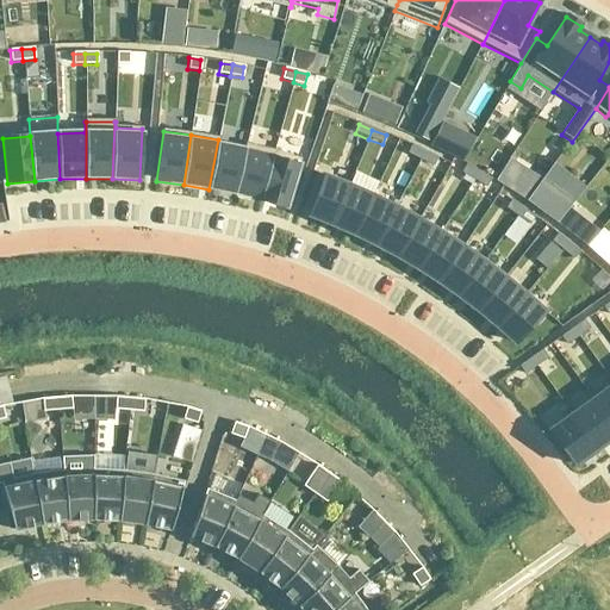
[(218,139),(209,190),(235,194),(247,145),(246,144),(244,150),(219,145),(219,139),(218,139)]
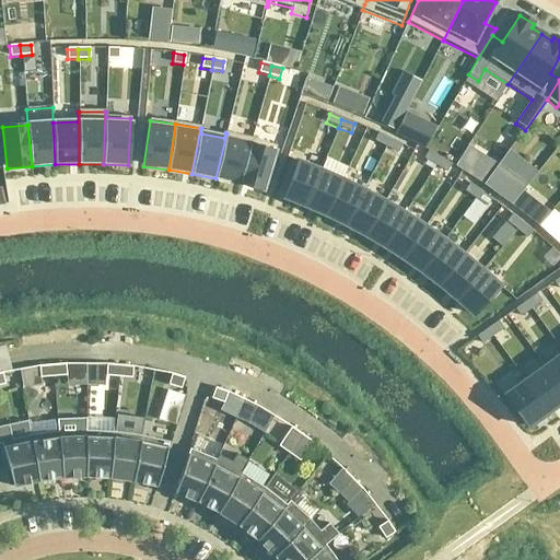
[(226,133),(216,178),(238,185),(252,140),(226,133)]
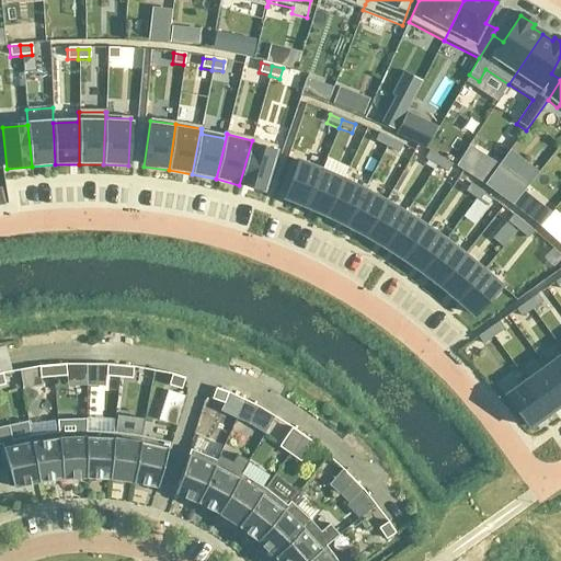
[(378,135),(375,142),(387,149),(390,140),(378,135)]
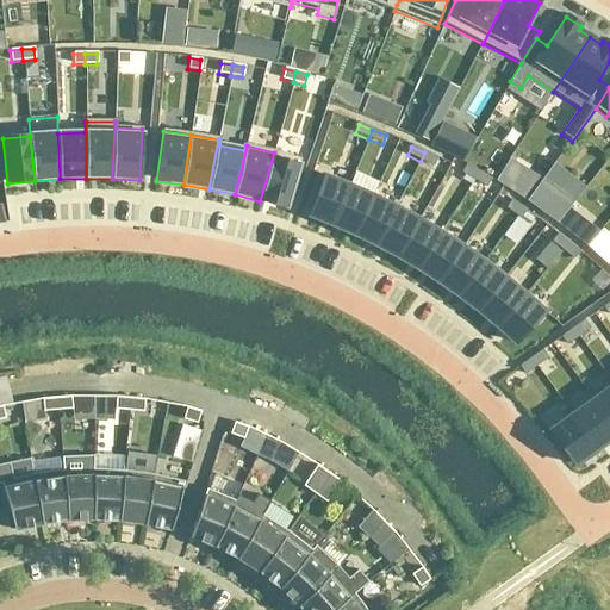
[(274,153),(260,201),(286,209),(300,160),(274,153)]
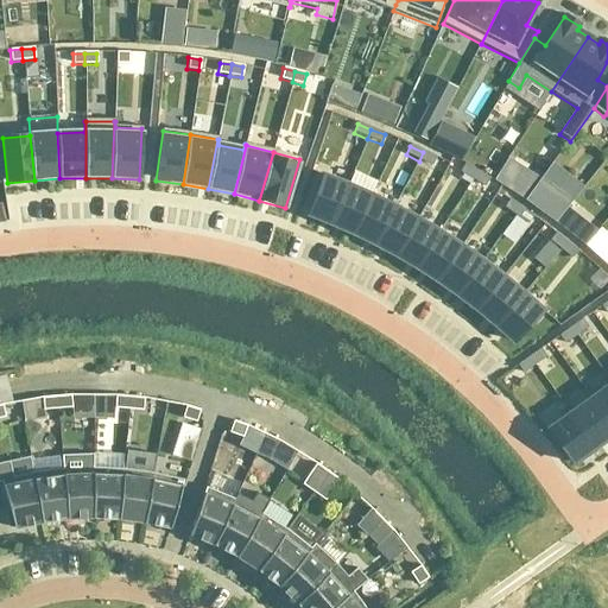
[(423,152),(419,162),(431,168),(436,158),(423,152)]
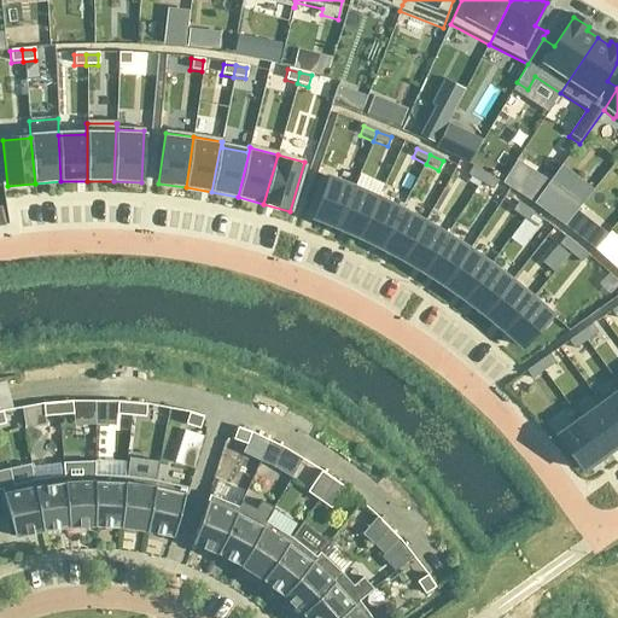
[(467,176),(479,184),(485,175),(472,168),(467,176)]
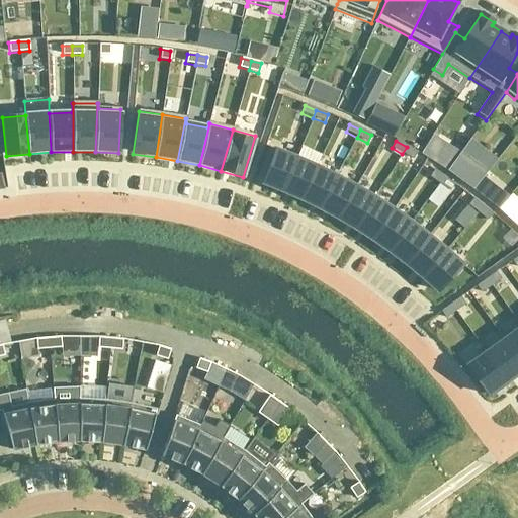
[(407,147),(402,154),(413,161),(417,153),(407,147)]
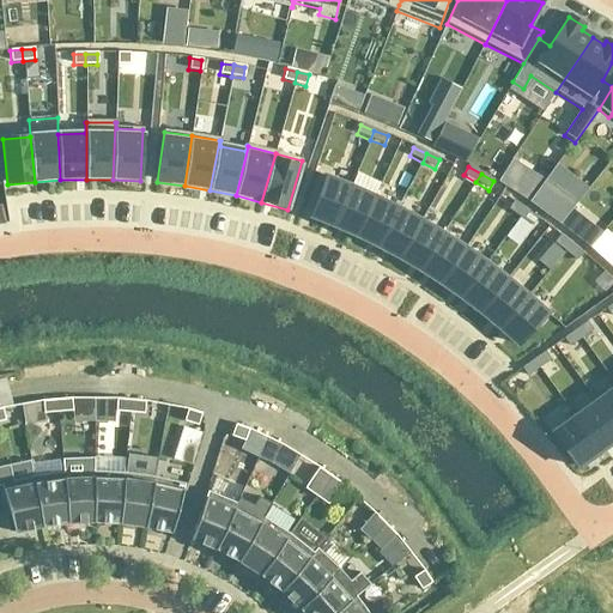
[(334,228),(350,188),(325,177),(310,218),(334,228)]
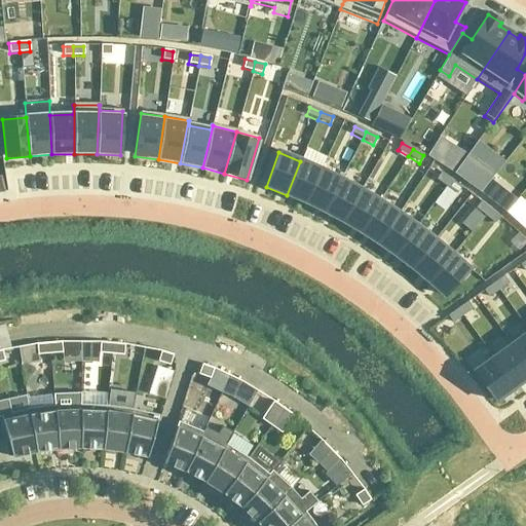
[(466,158),(454,175),(480,193),(493,177),(466,158)]
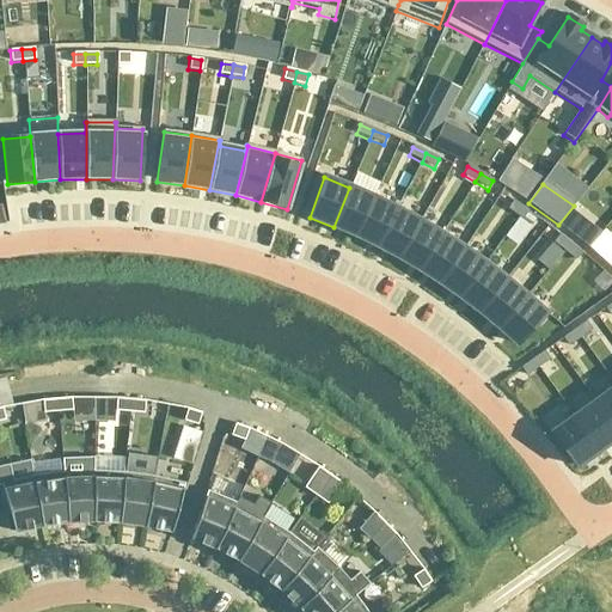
[(349,188),(334,227),(355,237),(373,199),(349,188)]
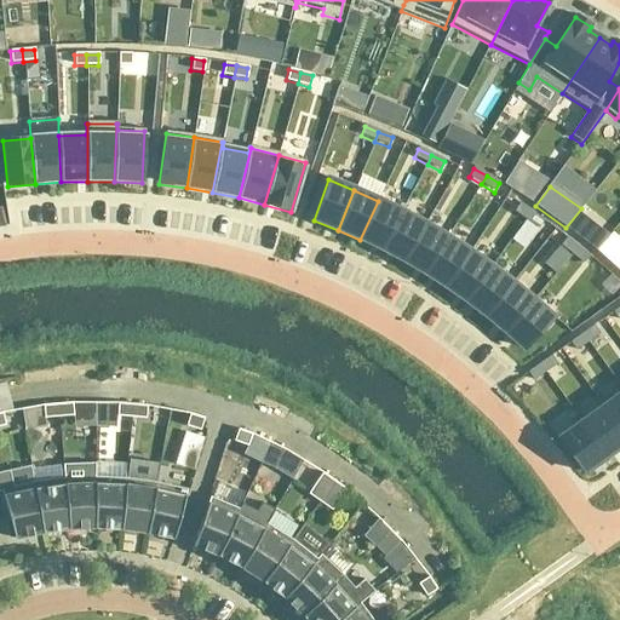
[(378,201),(360,240),(383,251),(402,212),(378,201)]
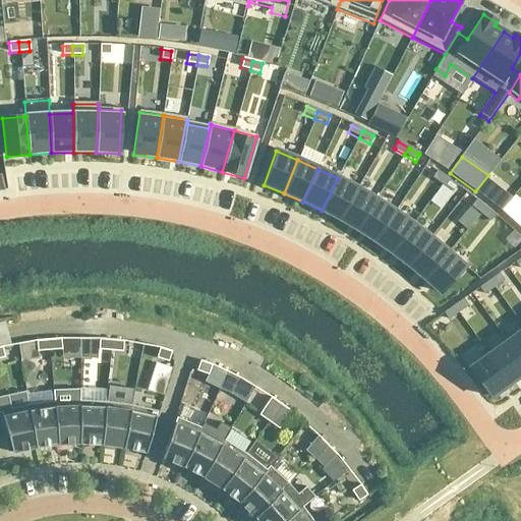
[(437,172),(431,179),(442,186),(447,179),(437,172)]
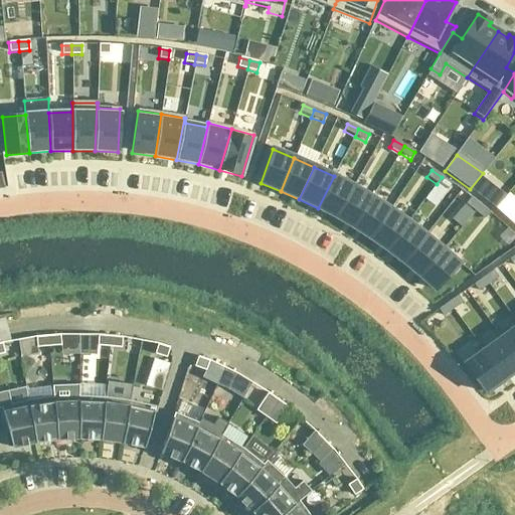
[(318,208),(336,218),(353,187),(334,176),(318,208)]
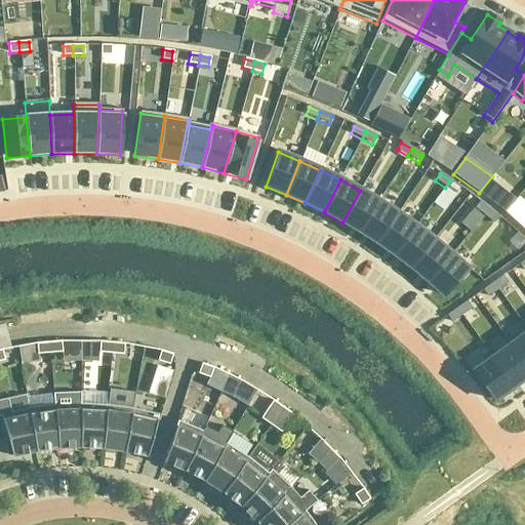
[(450,180),(445,188),(455,195),(460,188),(450,180)]
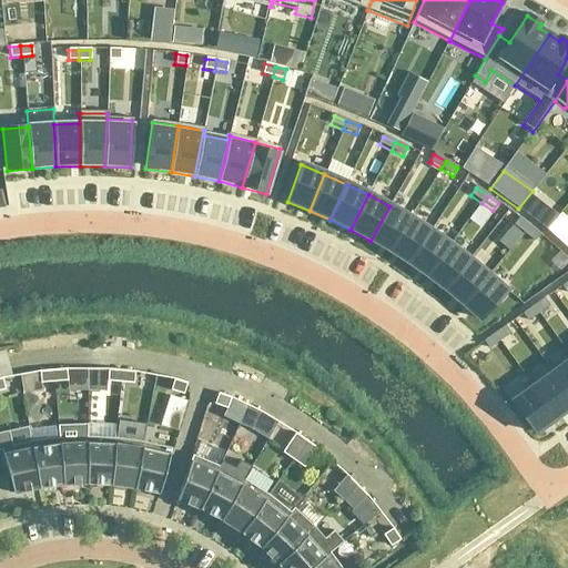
[(389,206),(371,241),(389,252),(411,219),(389,206)]
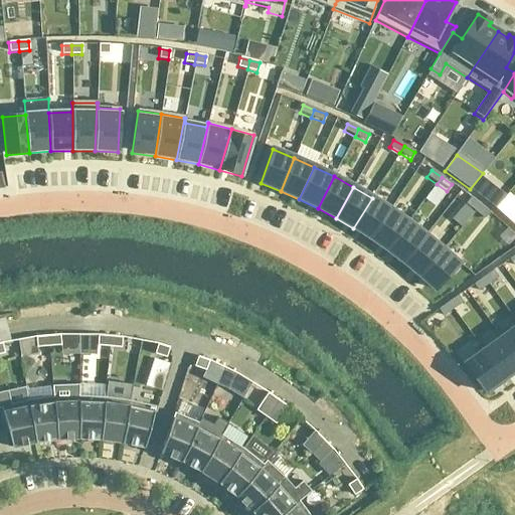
[(372,198),(353,228),(370,239),(390,210),(372,198)]
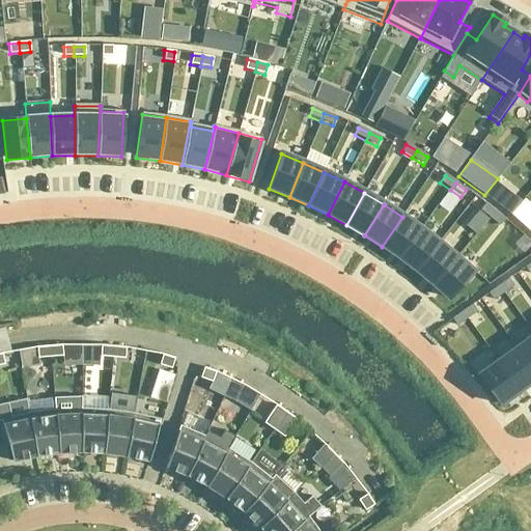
[(485,204),(480,212),(490,219),(495,213),(485,204)]
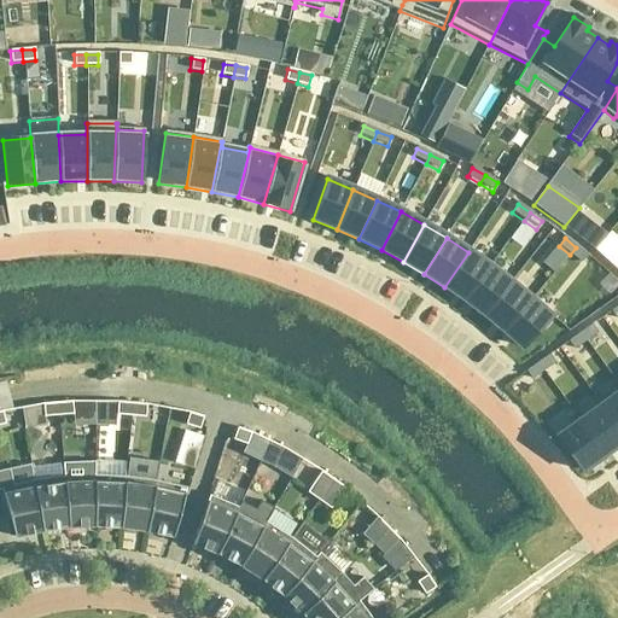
[(576,248),(570,255),(581,264),(587,257),(576,248)]
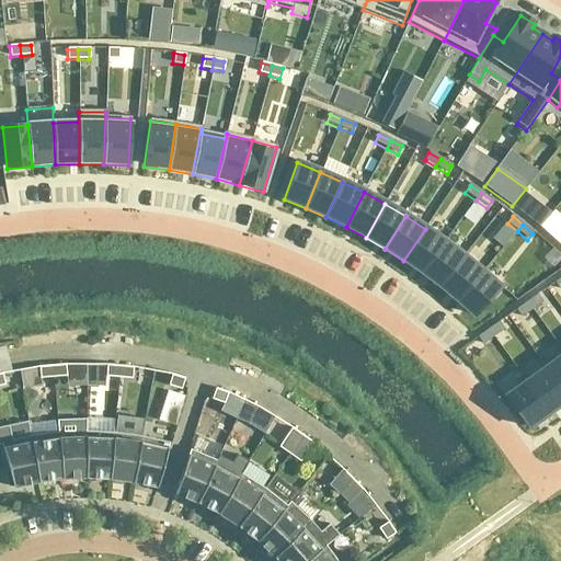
[(445,242),(425,229),(403,261),(422,274),(445,242)]
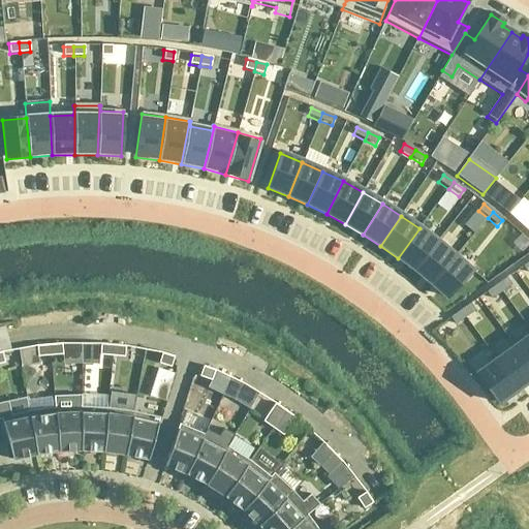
[(419,228),(398,258),(414,272),(437,242),(419,228)]
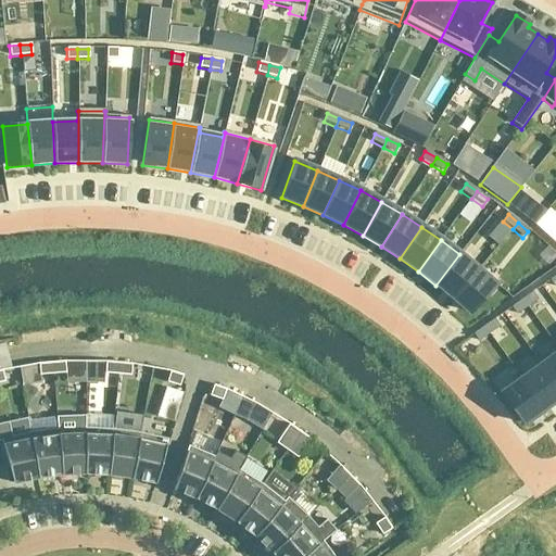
[(459,254),(436,286),(453,299),(478,269),(459,254)]
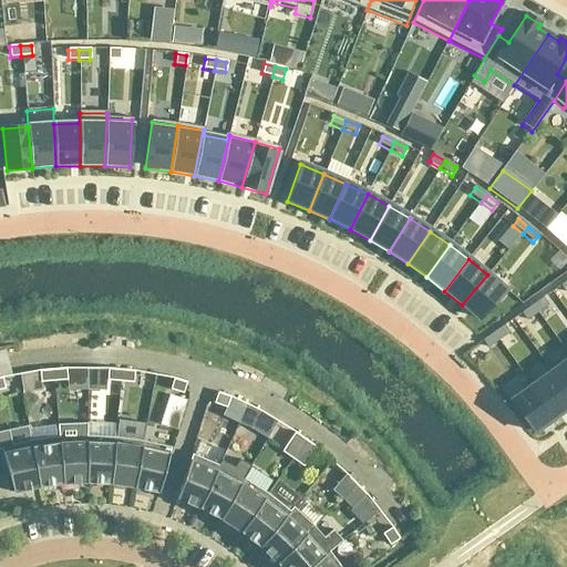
[(462,305),(480,321),(506,291),(487,275),(462,305)]
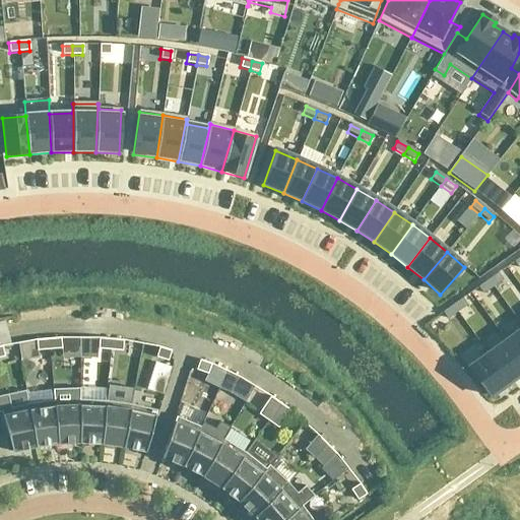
[(519,331),(505,342),(519,363),(519,331)]
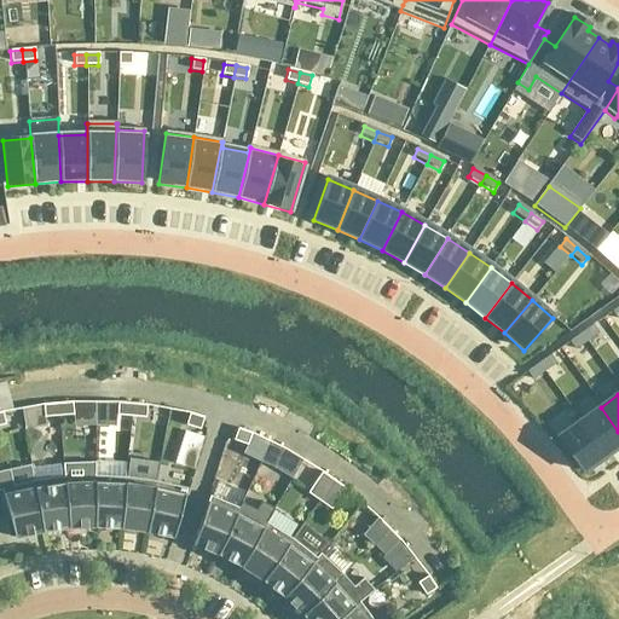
[(58,418),(73,417),(71,405),(57,406),(58,418)]
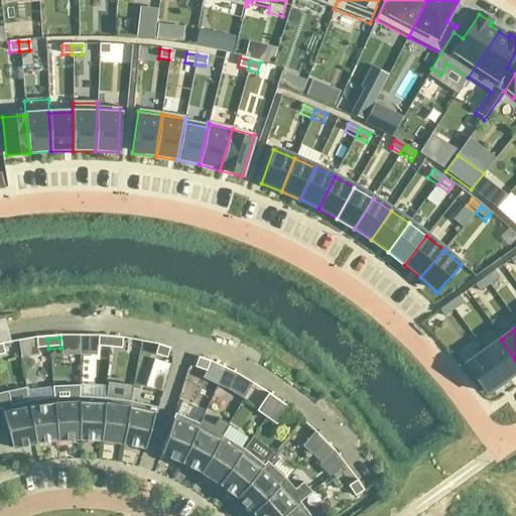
[(97,348),(109,349),(110,339),(98,338),(97,348)]
